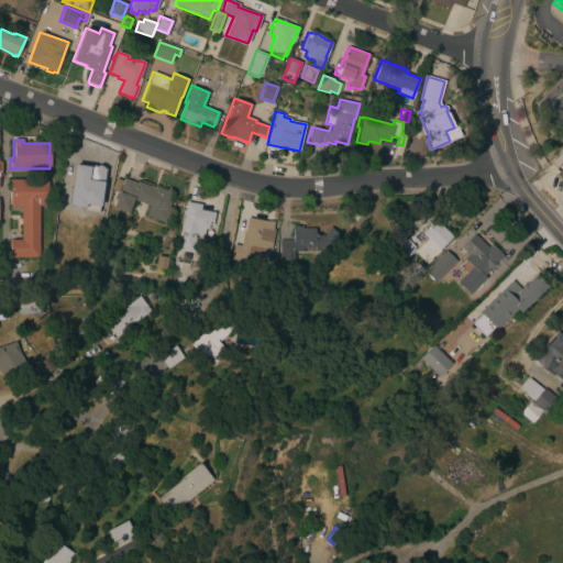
[(88,195),(64,190),(70,156),(80,158),(79,163),(100,167),(100,168),(109,169),(105,191),(89,188),(88,195)]
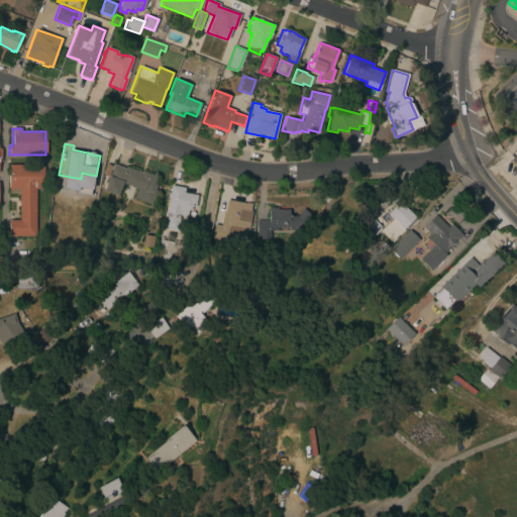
[(108,177),(102,175),(106,164),(112,166),(108,177)]
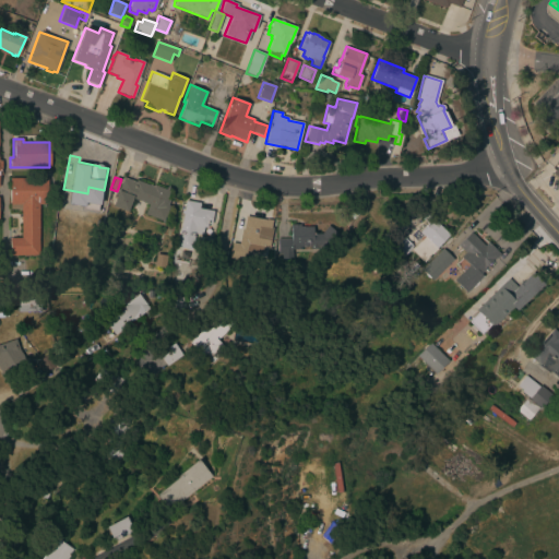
[(169,191),(166,199),(169,200),(167,205),(169,206),(163,222),(144,214),(147,204),(132,199),(127,212),(129,213),(127,219),(120,216),(122,211),(111,206),(122,177),(134,182),(135,180),(153,187),(153,185),(169,191)]
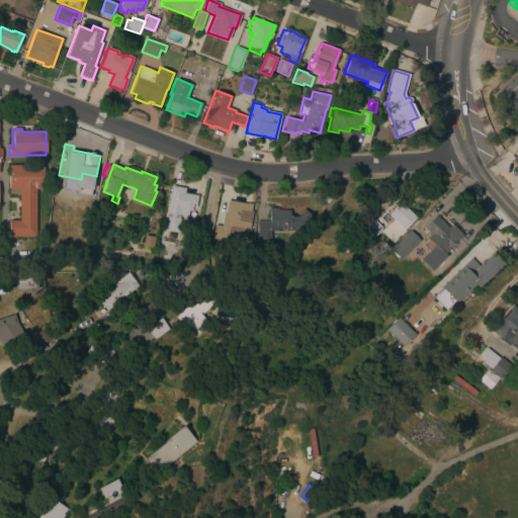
[(19,194),(10,194),(10,189),(9,189),(8,165),(44,165),(44,177),(41,177),(41,189),(35,189),(35,237),(31,237),(31,238),(28,238),(28,237),(27,237),(27,238),(22,238),(22,237),(15,237),(15,238),(10,238),(10,237),(9,237),(9,227),(7,227),(7,222),(9,222),(9,221),(19,221),(19,194)]
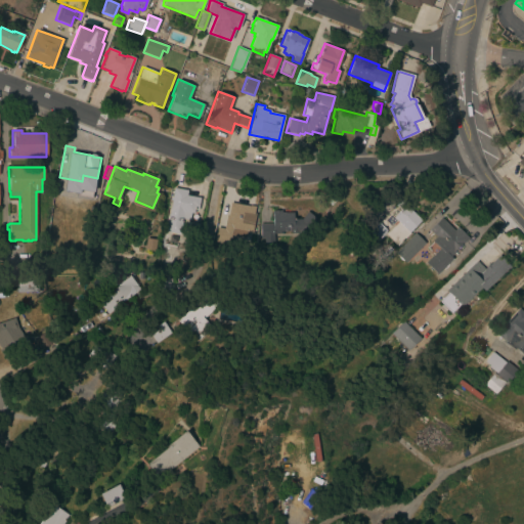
[(200,198),(198,208),(194,207),(193,213),(190,213),(189,220),(182,219),(179,234),(165,231),(168,213),(169,213),(173,188),(187,190),(186,195),(200,198)]
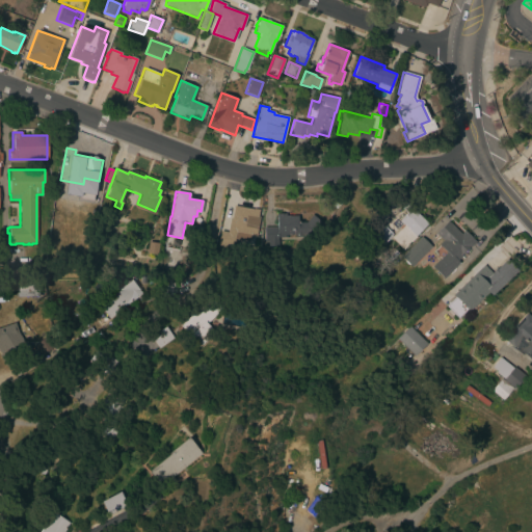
[(403,225),(399,220),(406,213),(401,208),(406,203),(427,223),(415,236),(416,237),(403,249),(391,238),(403,225)]
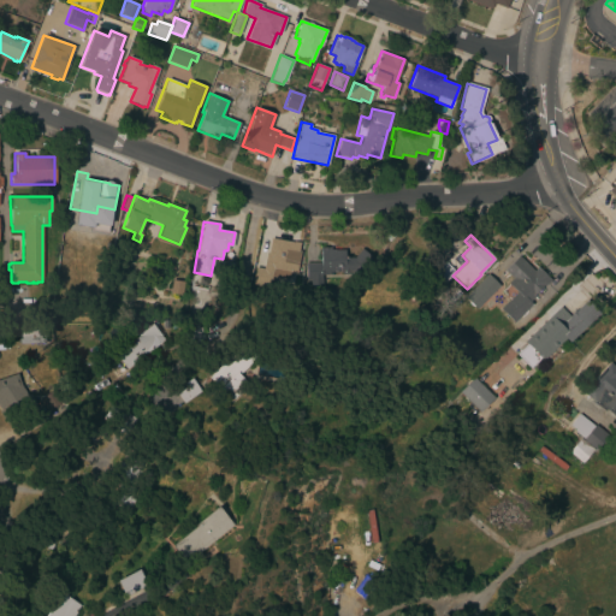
[(69,258),(66,258),(65,267),(57,266),(61,238),(71,240),(69,258)]
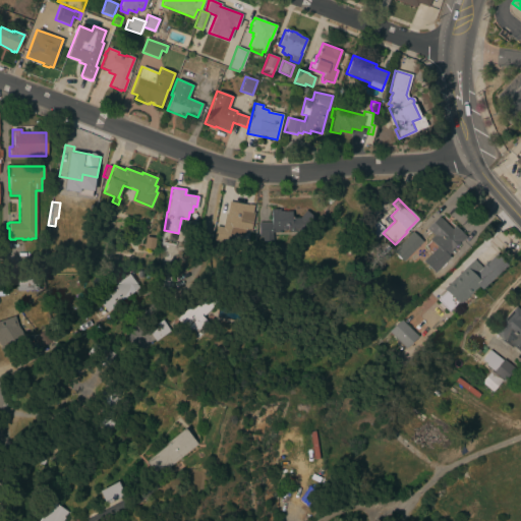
[(247,205),(253,206),(251,213),(253,213),(250,231),(231,228),(231,229),(230,229),(228,243),(213,240),(216,226),(223,227),(225,213),(226,213),(228,201),(247,206),(247,205)]
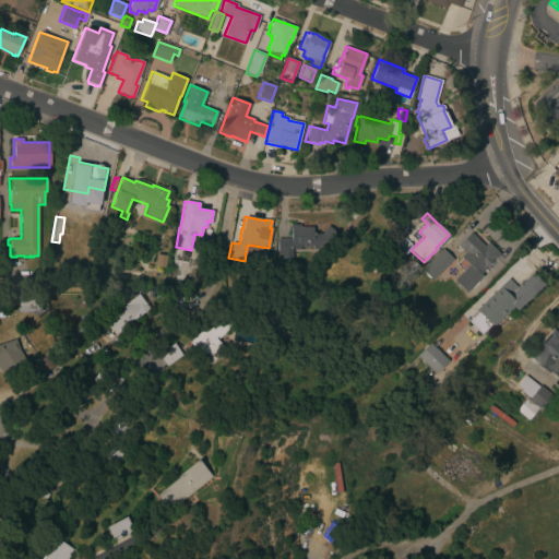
[(290,238),(290,225),(299,224),(299,227),(312,227),(313,234),(321,234),(328,226),(337,235),(328,246),(318,247),(318,249),(310,249),(310,247),(298,247),(298,249),(292,249),(292,254),(278,254),(277,239),(290,238)]
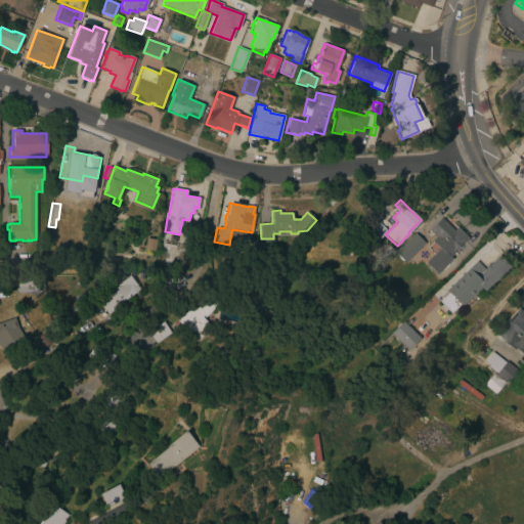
[(453,230),(457,227),(468,237),(449,256),(452,258),(437,274),(426,263),(440,249),(432,241),(436,236),(429,229),(440,218),(453,230)]
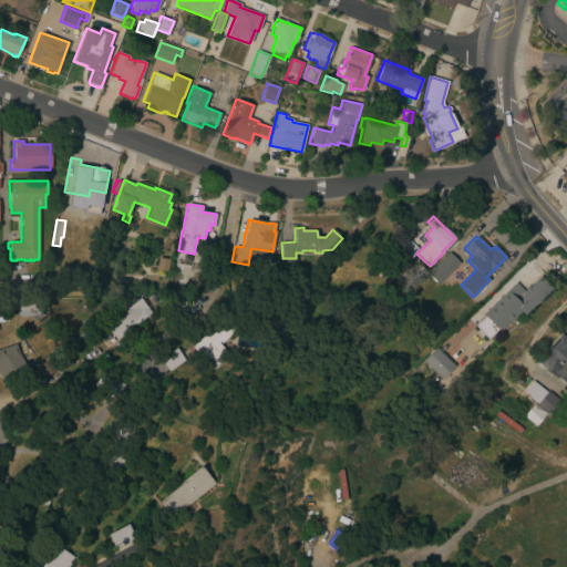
[(217,243),(216,254),(200,251),(203,240),(217,243)]
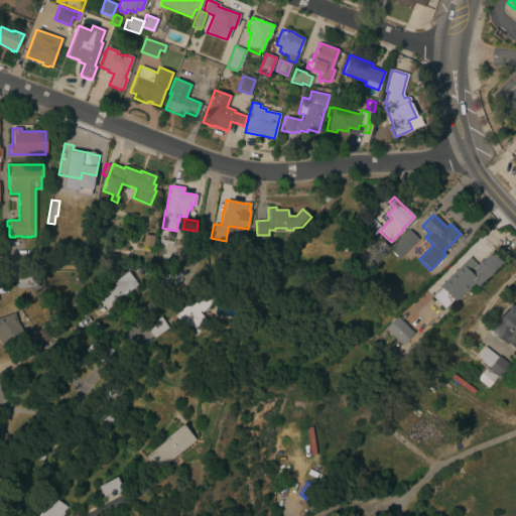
[(380,228),(371,238),(362,230),(371,220),(380,228)]
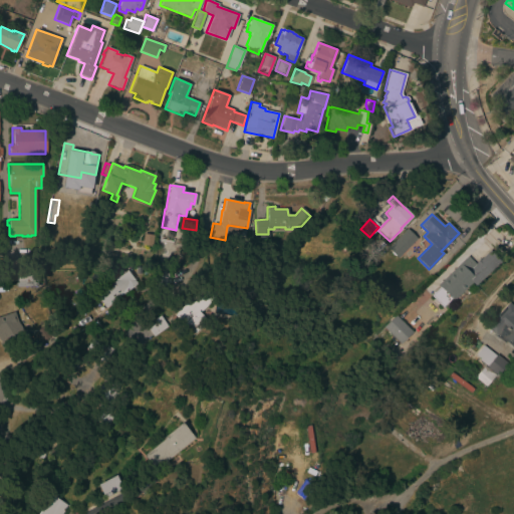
[(397,257),(388,248),(407,228),(417,238),(397,257)]
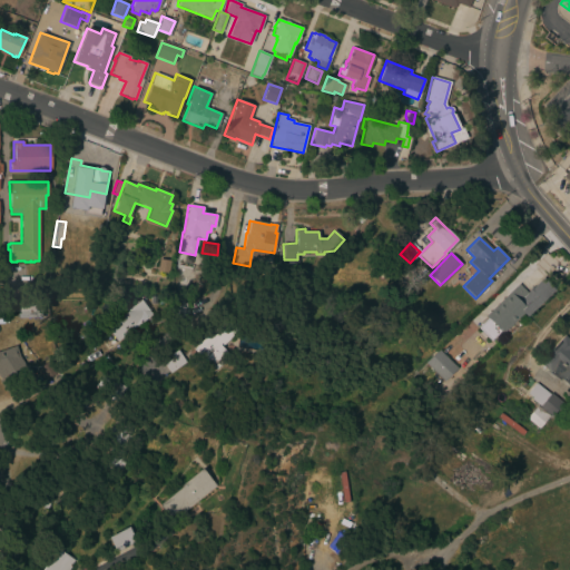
[(168,273),(157,272),(158,258),(170,261),(168,273)]
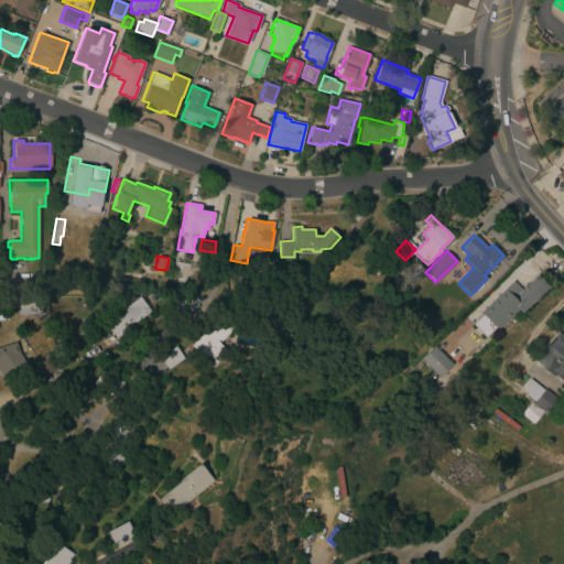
[(549,286),(521,313),(518,310),(497,329),(480,312),(512,281),(521,290),(522,289),(521,288),(525,284),(527,284),(537,274),(549,286)]
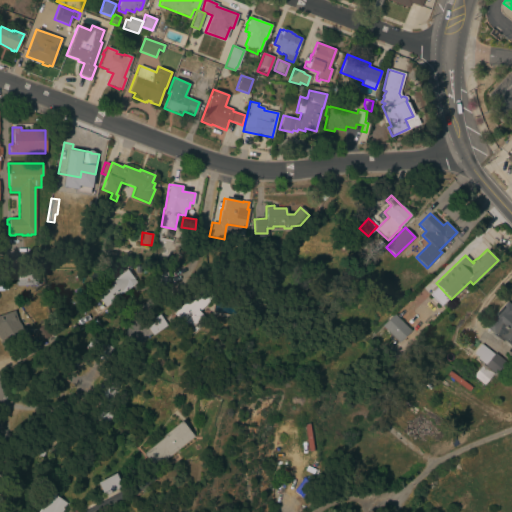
[(104,306),(94,293),(126,269),(136,283),(104,306)]
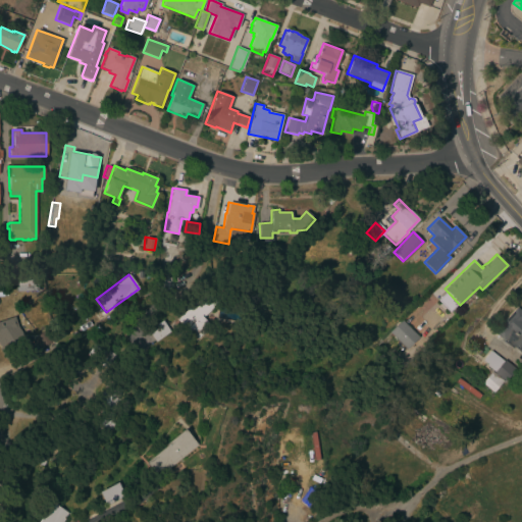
[(173,288),(161,292),(158,282),(169,277),(173,288)]
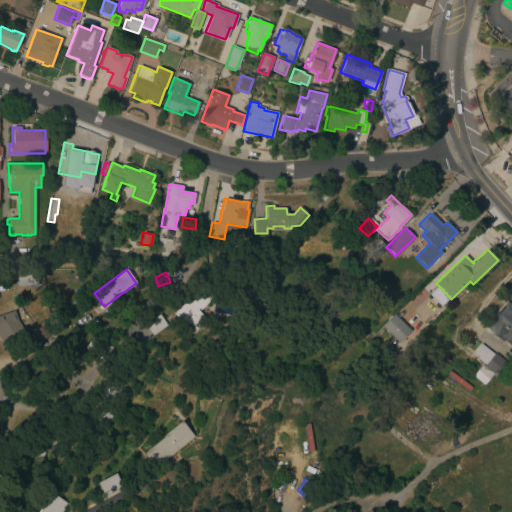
[(15,275),(36,274),(37,285),(16,286),(15,275)]
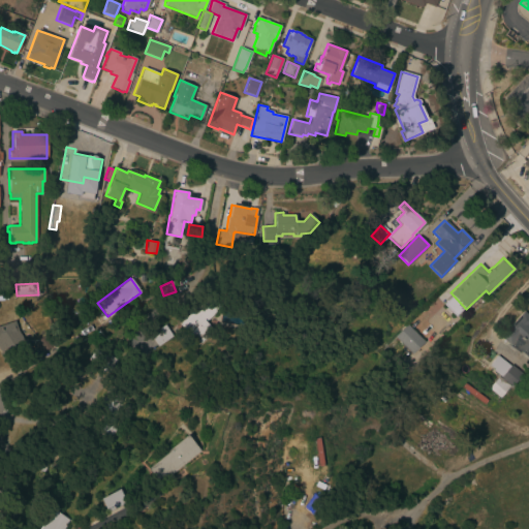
[(206,296),(219,308),(205,322),(212,330),(196,346),(186,336),(188,334),(178,323),(206,296)]
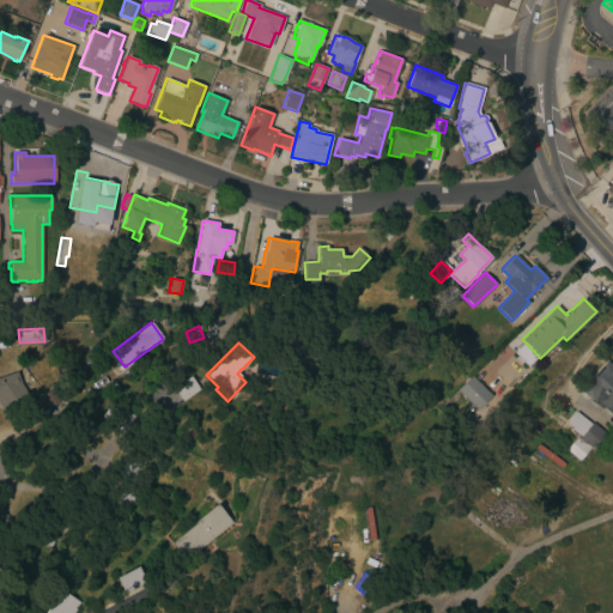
[(612,418),(601,407),(600,408),(578,390),(605,360),(612,366),(612,374),(611,376),(612,377),(612,418)]
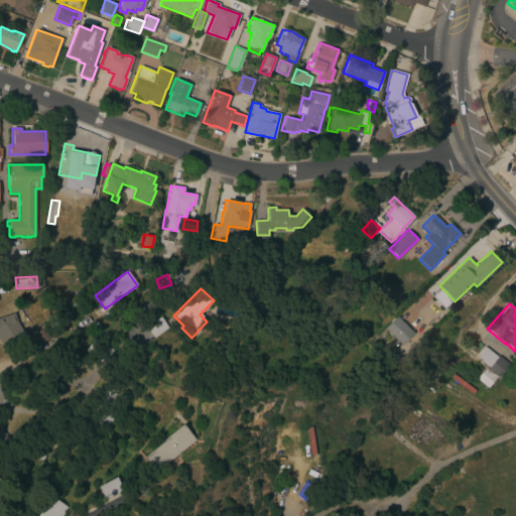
[(21,336),(0,343),(0,316),(14,312),(21,336)]
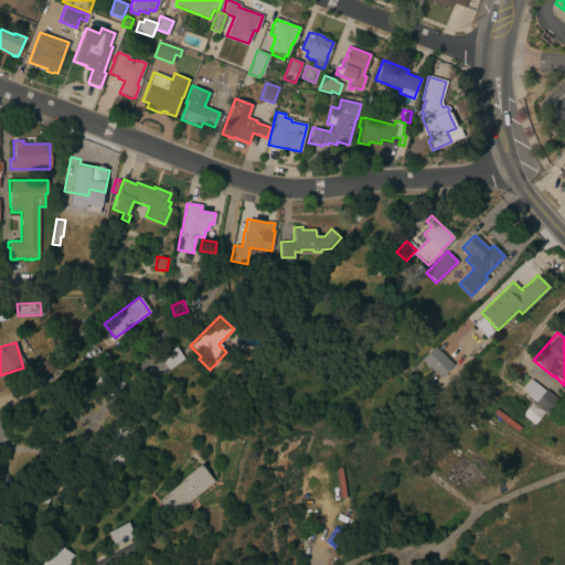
[(160,356),(176,347),(183,359),(168,369),(160,356)]
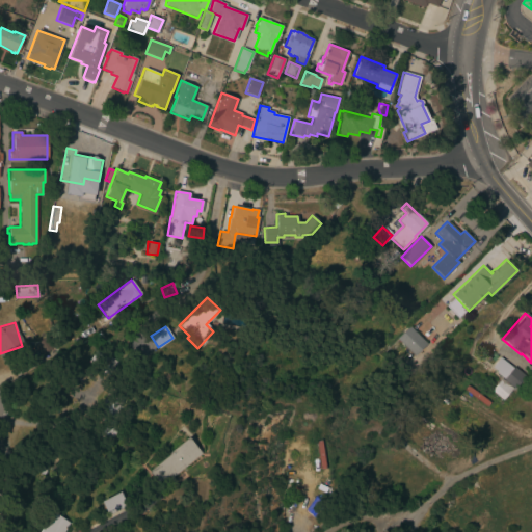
[(426,343),(414,355),(397,339),(408,326),(426,343)]
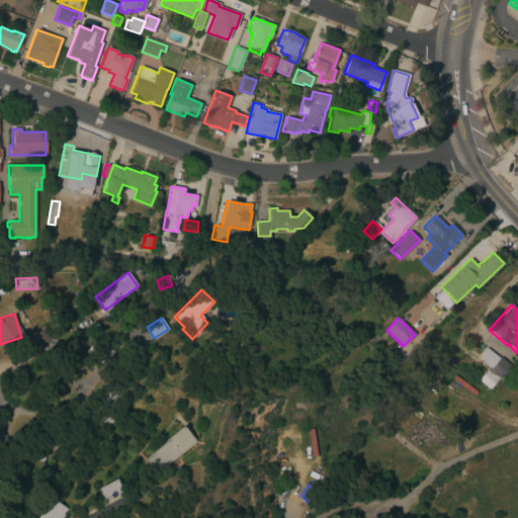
[(106,365),(85,353),(92,339),(113,353),(106,365)]
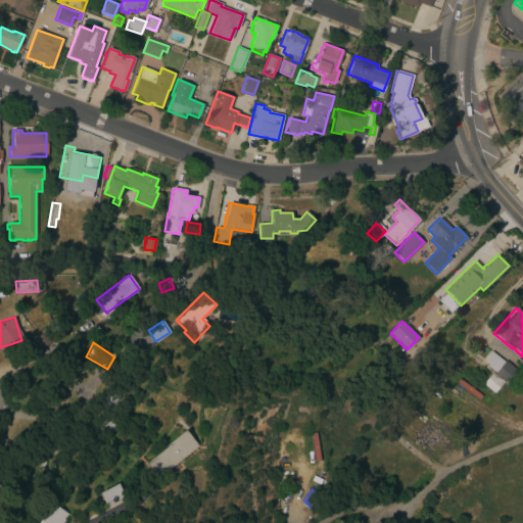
[(515,370),(505,382),(493,373),(494,372),(486,366),(494,354),(503,362),(504,361),(515,370)]
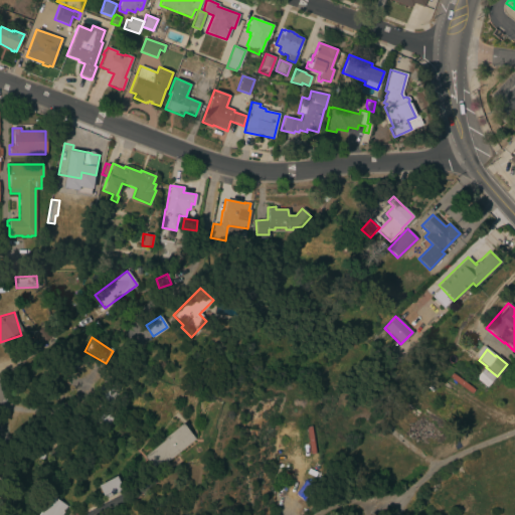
[(486,387),(475,378),(485,366),(486,367),(496,375),(486,387)]
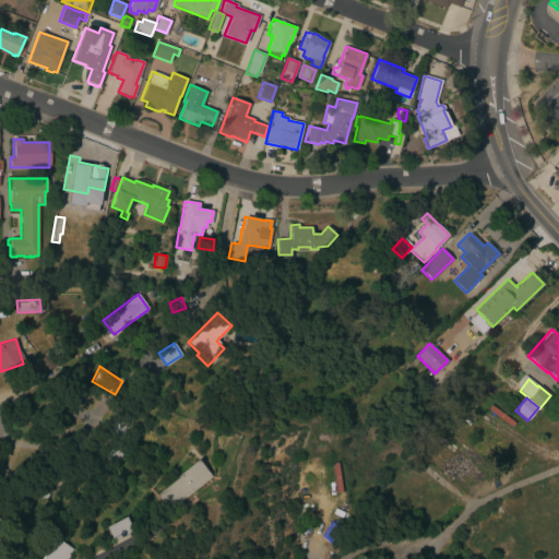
[(108,421),(122,427),(118,437),(105,432),(108,421)]
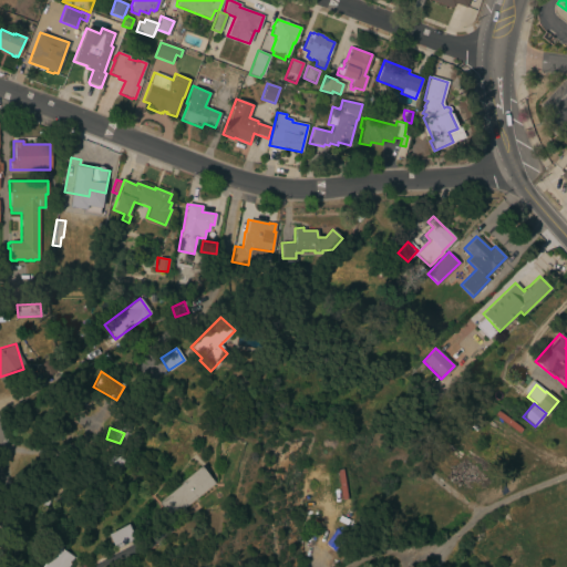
[(117,465),(116,468),(103,463),(111,444),(123,449),(120,457),(124,459),(121,466),(117,465)]
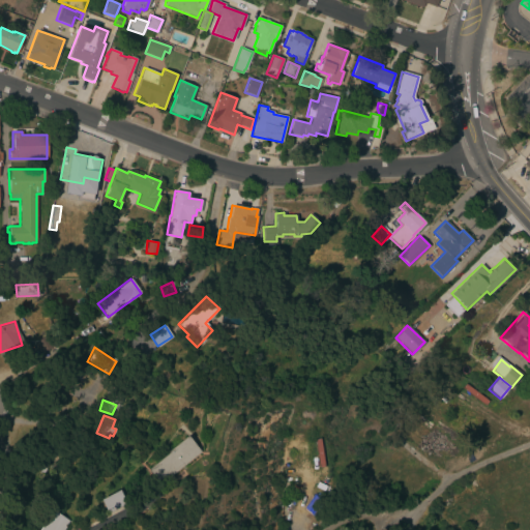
[(187,436),(200,451),(159,484),(147,469),(169,452),(168,451),(187,436)]
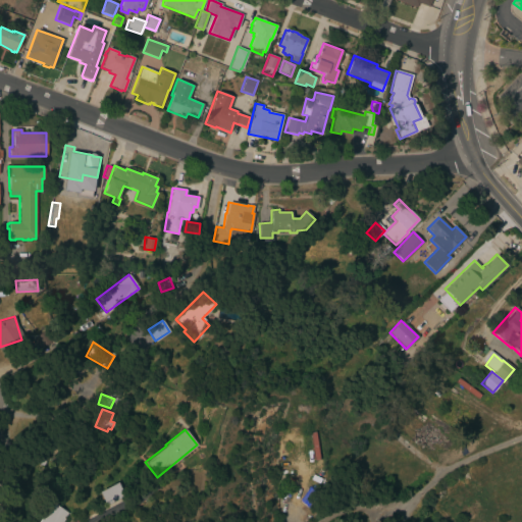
[(34,462),(39,450),(49,454),(44,466),(34,462)]
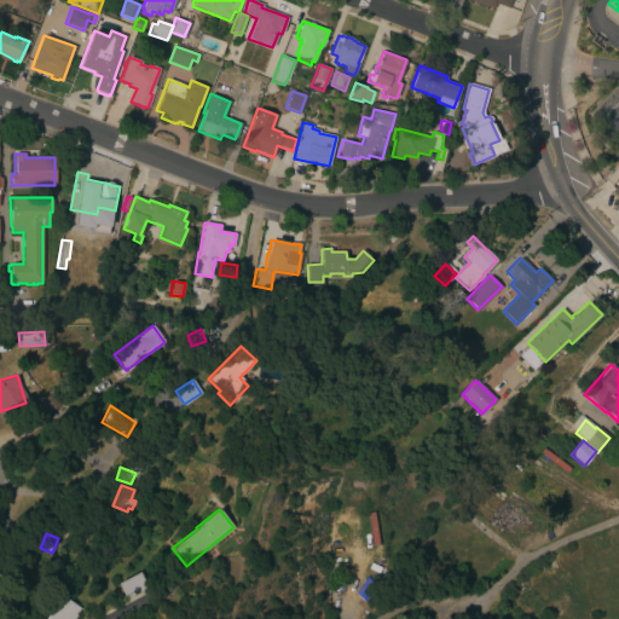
[(122,580),(139,572),(146,589),(125,600),(119,588),(116,583),(122,580)]
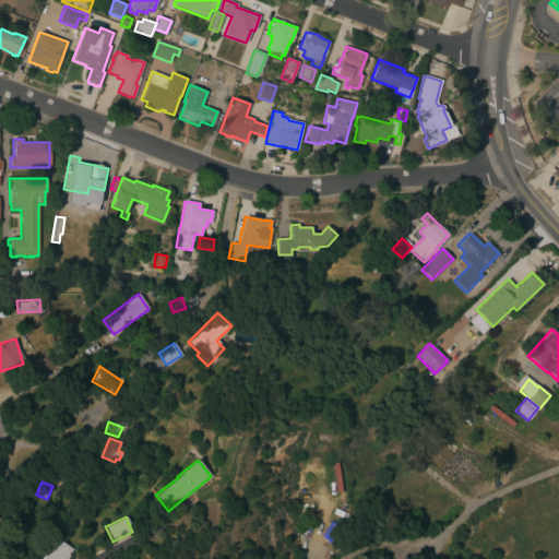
[(331,523),(341,530),(330,543),(320,536),(331,523)]
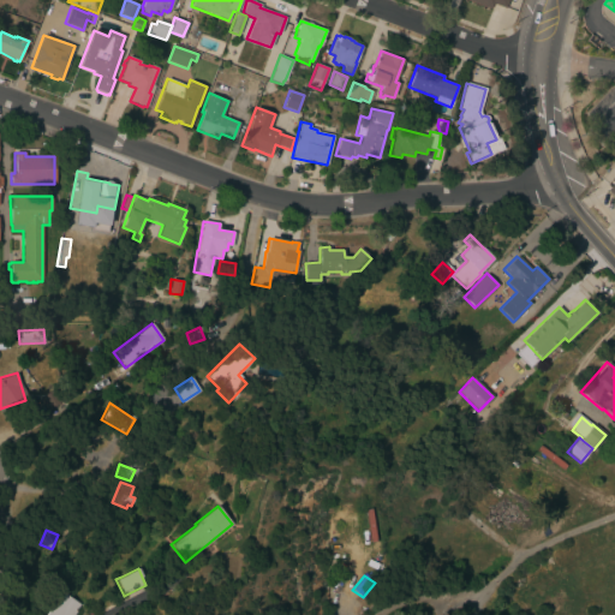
[(46,614),(61,592),(79,604),(75,611),(76,611),(72,614),(46,614)]
